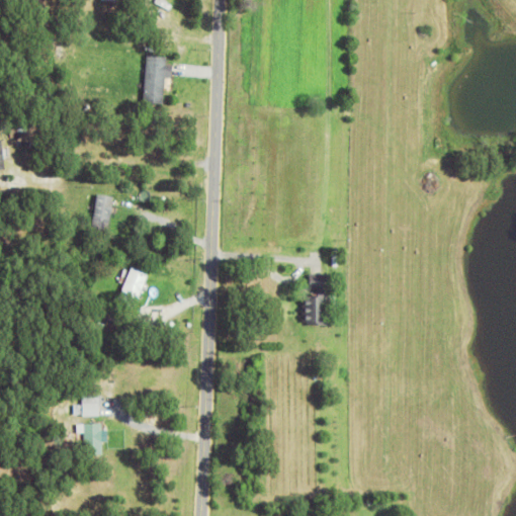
[(174,75),(174,62),(168,62),(168,53),(148,53),(146,99),(165,99),(166,74),(174,75)]
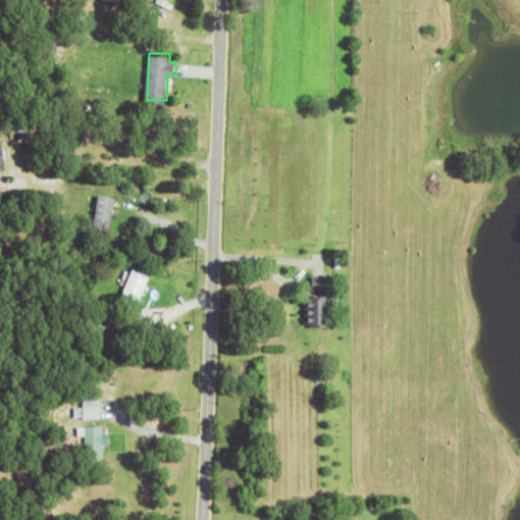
[(82,71),(90,70),(90,80),(82,80),(82,71)]
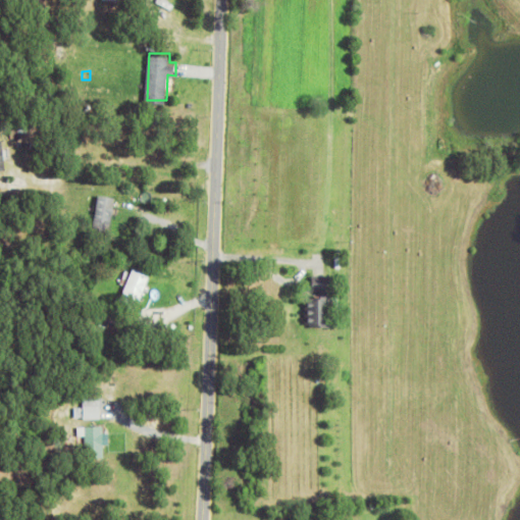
[(12,140),(12,122),(27,122),(27,140),(12,140)]
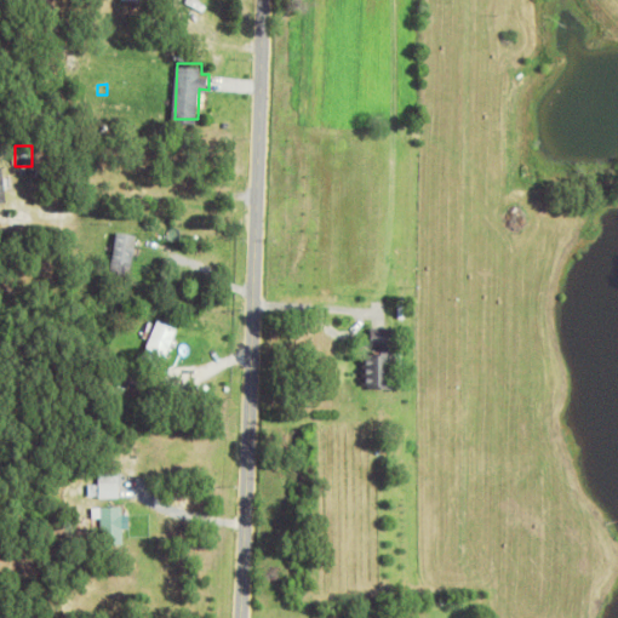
[(109,275),(115,233),(136,235),(130,278),(109,275)]
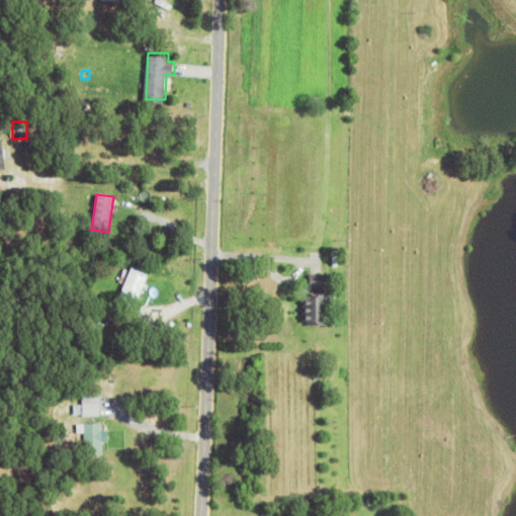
[(118,282),(113,293),(106,290),(111,280),(107,278),(114,264),(125,269),(119,282),(118,282)]
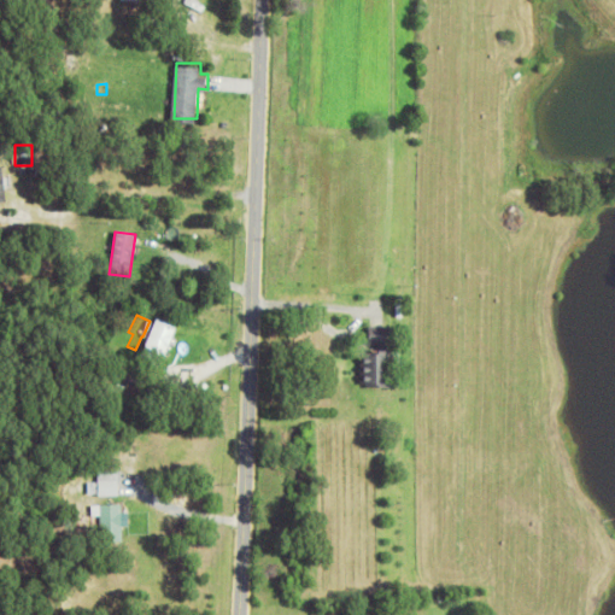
[(136,363),(156,318),(176,327),(157,373),(136,363)]
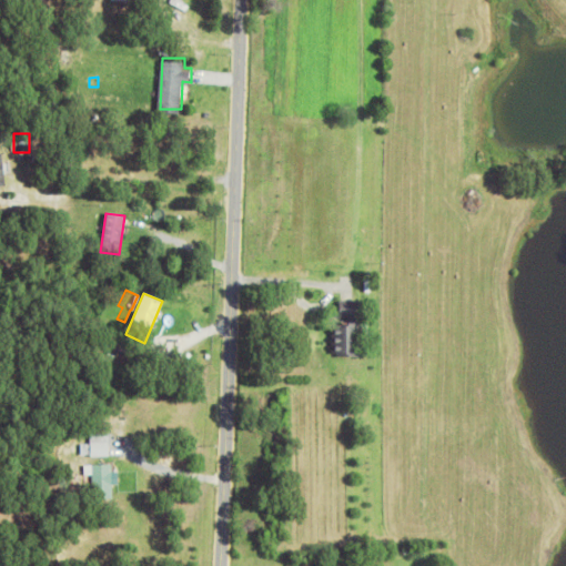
[(367,324),(367,340),(359,340),(359,357),(331,357),(331,326),(334,325),(334,321),(337,321),(336,312),(360,311),(360,324),(367,324)]
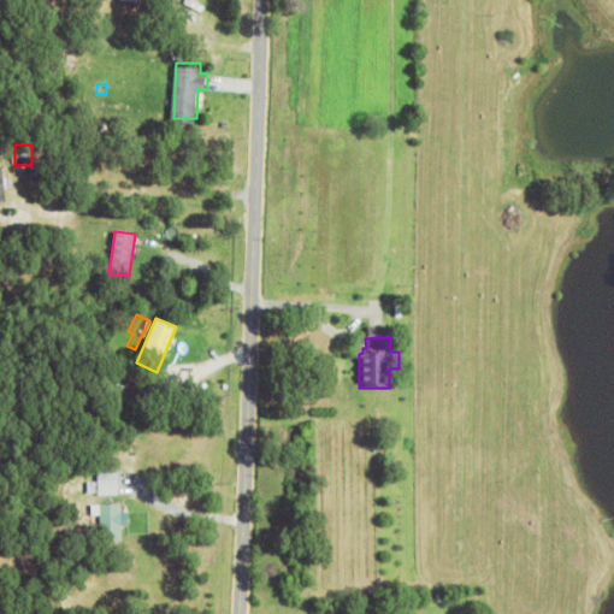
[(98,493),(119,491),(118,467),(96,468),(98,493)]
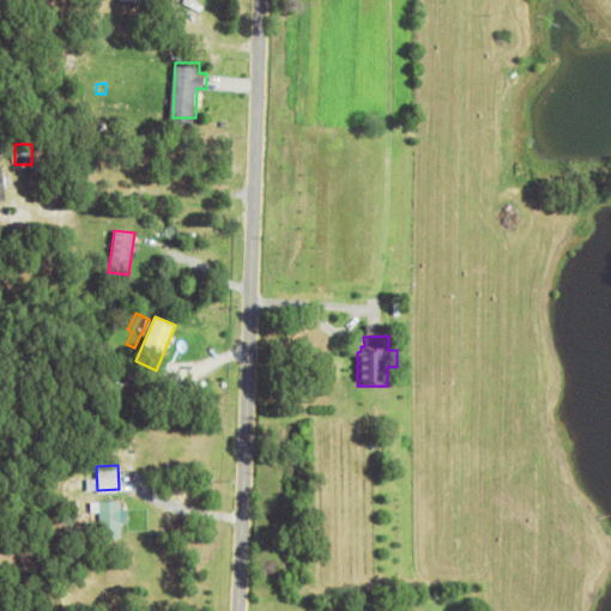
[(121,506),(120,497),(90,498),(91,509),(98,509),(100,522),(129,521),(128,506),(121,506)]
